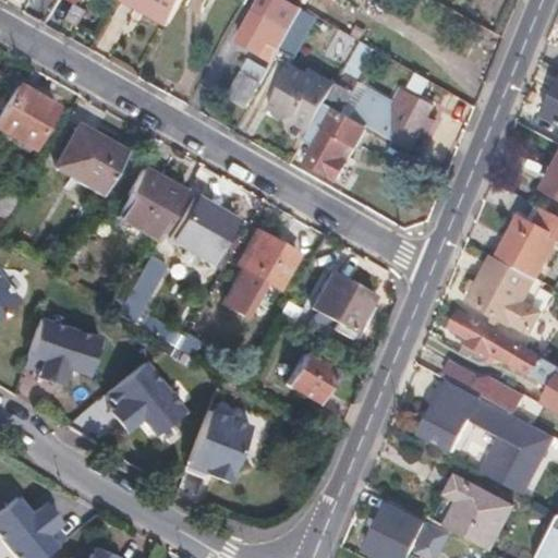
[(178,0),(129,0),(167,21),(178,0)]
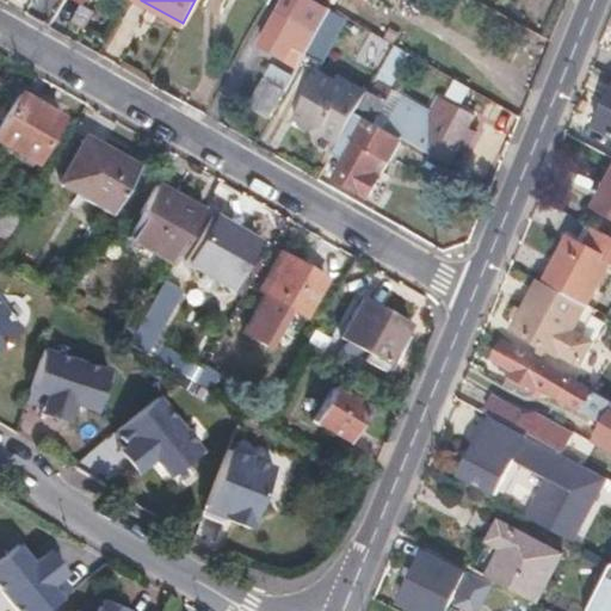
[(292,0),(322,17),(328,7),(315,0),(292,0)]
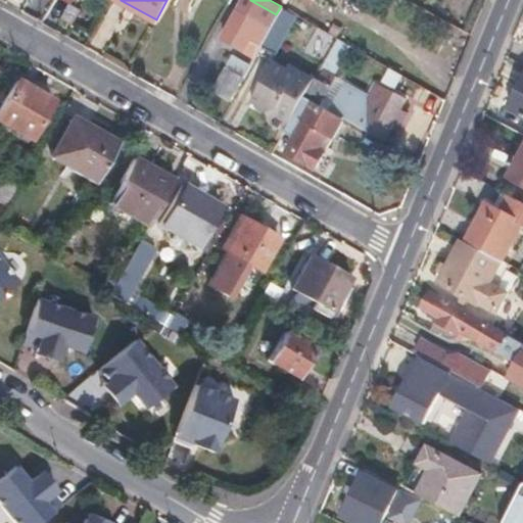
[(272,22),(238,4),(220,38),(242,51),(249,39),(259,45),(272,22)]
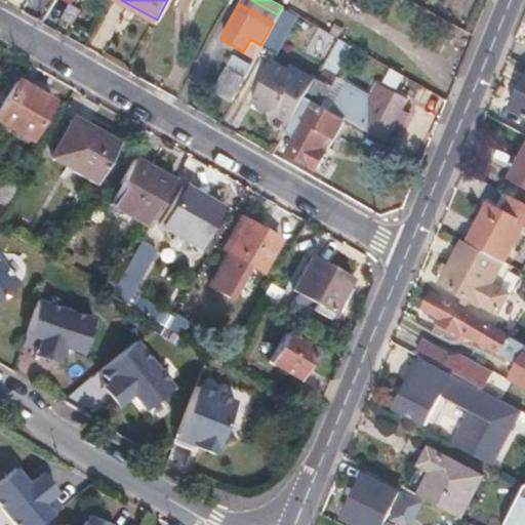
[(277,14),(273,23),(260,45),(275,53),(280,45),(289,27),(296,14),(282,6),(277,14)]
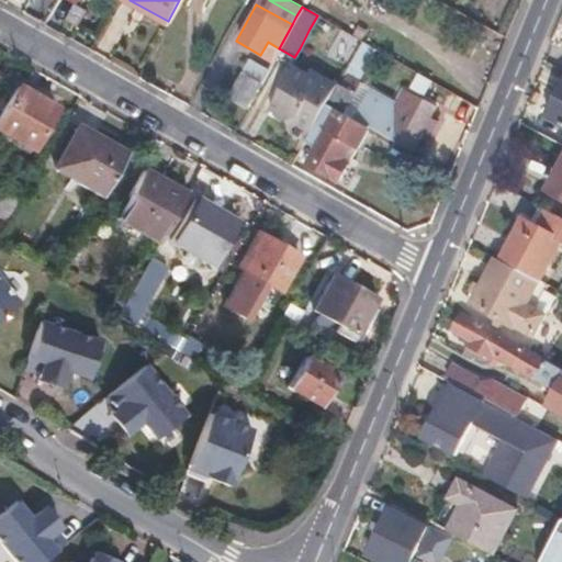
[(329,38),(310,29),(300,48),(319,58),(329,38)]
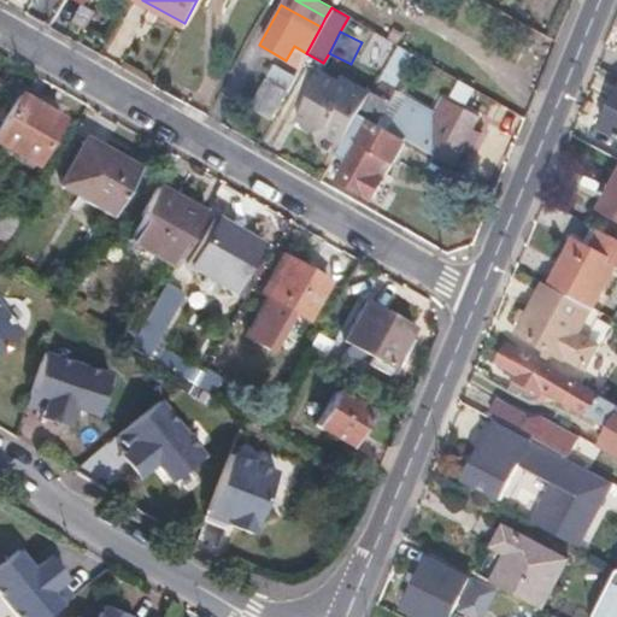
[(410,52),(394,43),(369,89),(374,93),(385,99),(410,52)]
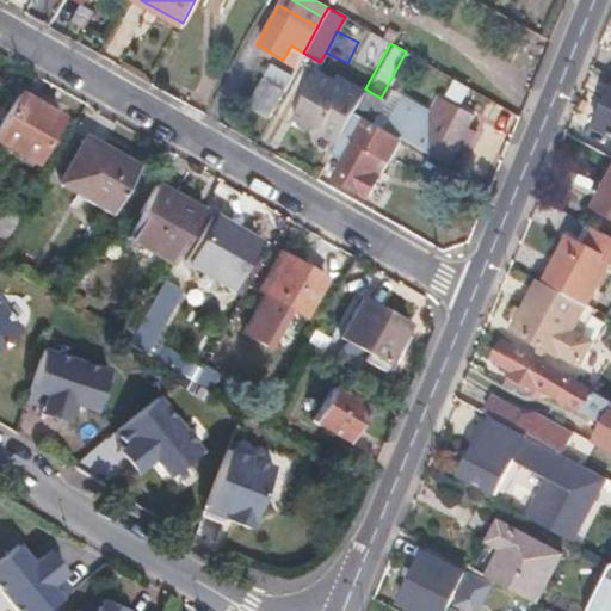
[(331,81),(316,73),(290,119),(307,129),(316,144),(326,149),(320,160),(325,162),(347,122),(353,111),(364,91),(334,75),(331,81)]
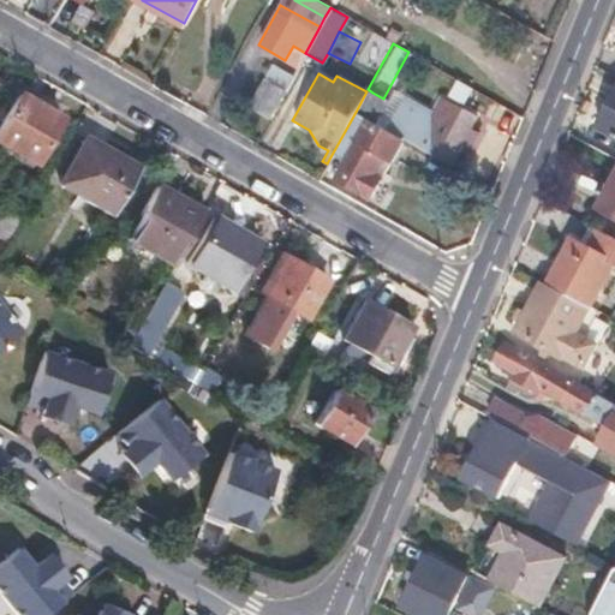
[(285,90),(258,76),(243,103),(269,118),(285,90)]
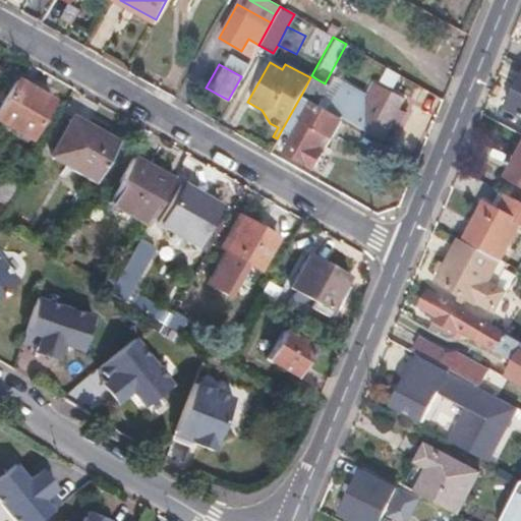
[(325,83),(315,78),(308,90),(323,98),(329,87),(325,83)]
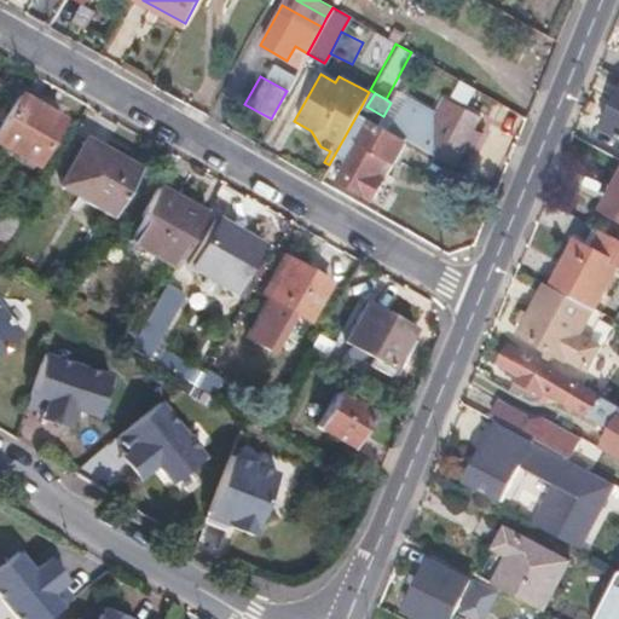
[(618,93),(601,127),(618,136),(618,93)]
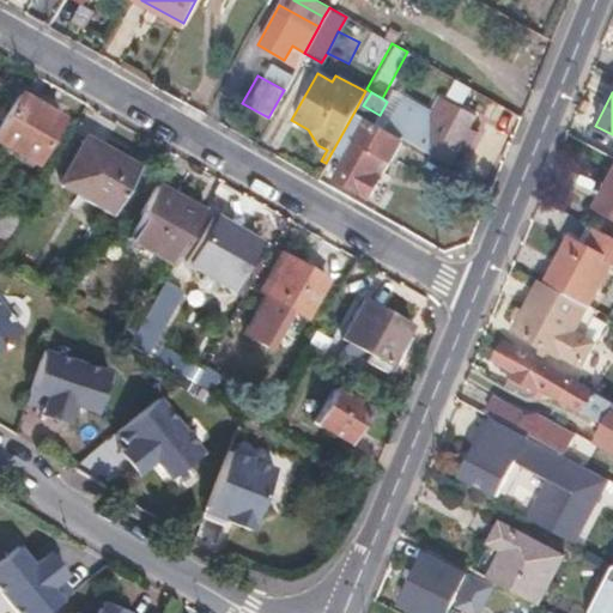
[(58,116),(17,93),(0,121),(0,144),(30,162),(58,116)]
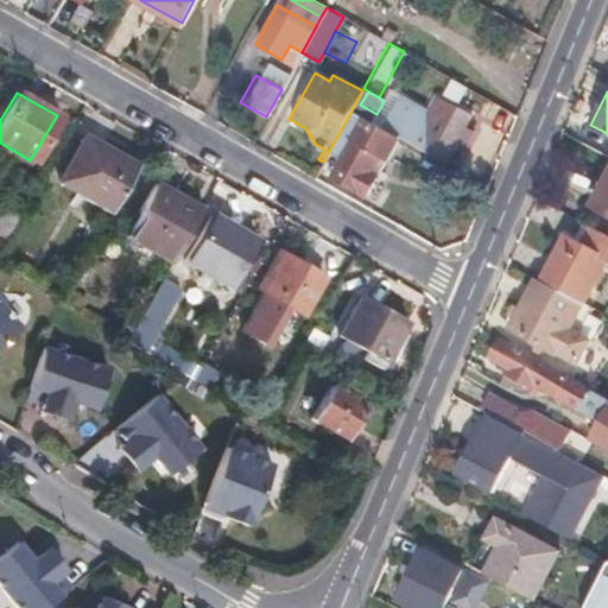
[(454,107),(444,101),(424,137),(435,141),(454,107)]
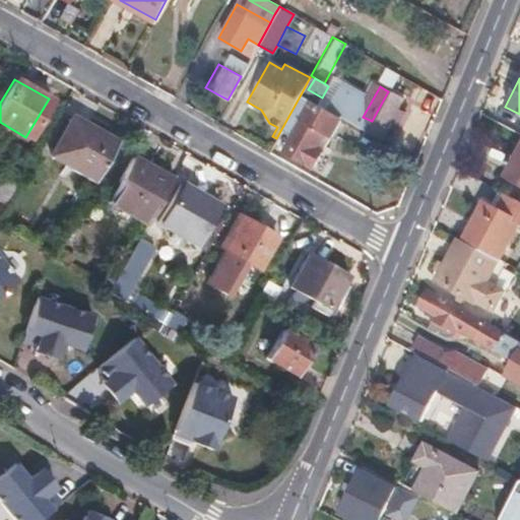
[(401,99),(388,91),(372,121),(385,129),(390,121),(401,99)]
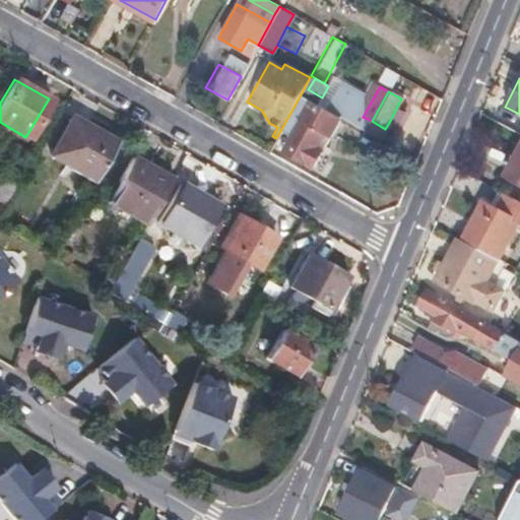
[(311,101),(301,94),(296,104),(306,110),(311,101)]
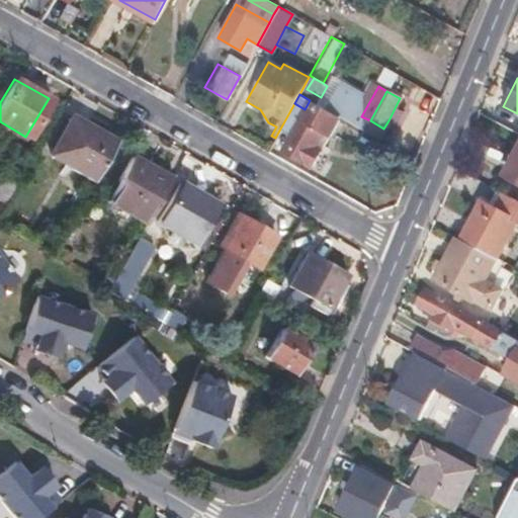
[(310,100),(305,109),(299,117),(301,118),(323,132),(329,135),(339,116),(310,100)]
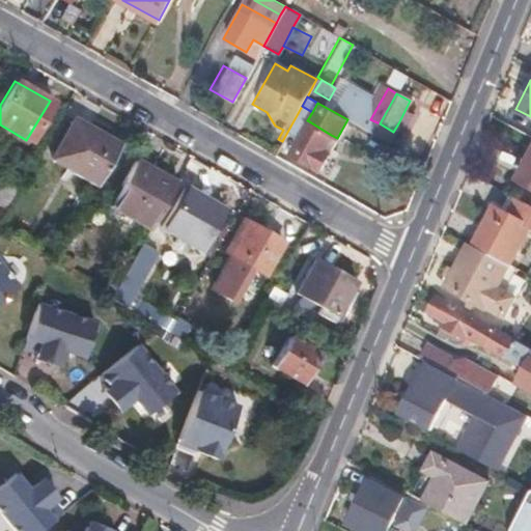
[(116,145),(71,120),(50,158),(95,184),(116,145)]
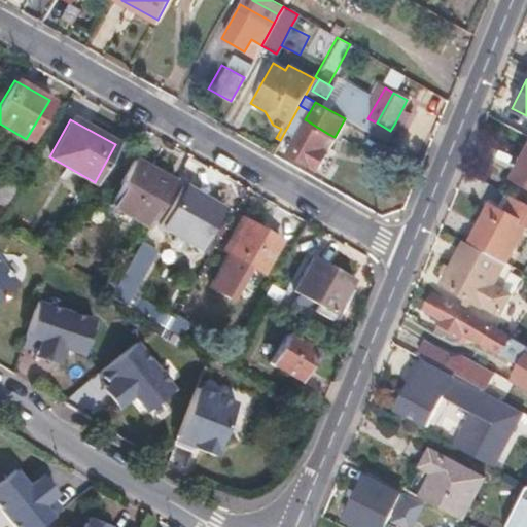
[(304,120),(302,119),(293,134),(297,136),(307,120),(305,119),(304,120)]
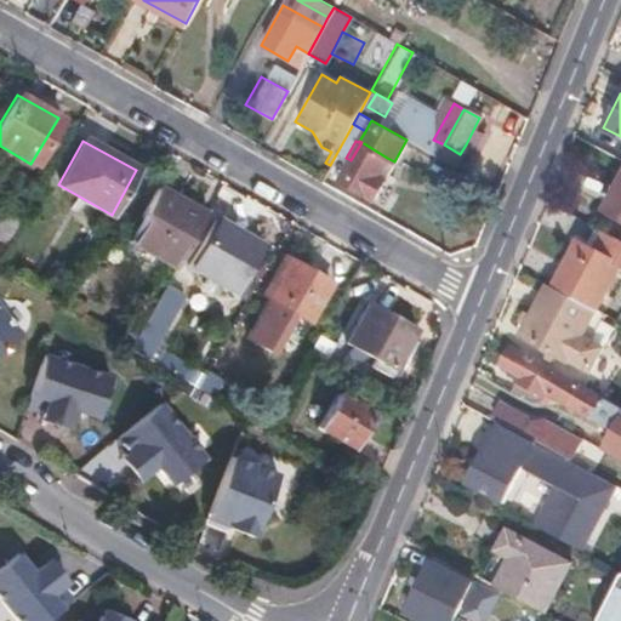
[(362,142),(351,160),(340,180),(374,198),(385,180),(377,175),(387,158),(362,142)]
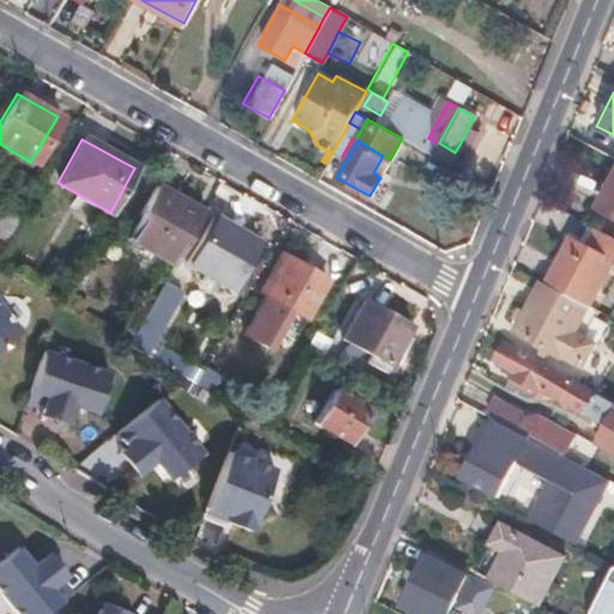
[(465,145),(461,143),(455,152),(461,156),(465,145)]
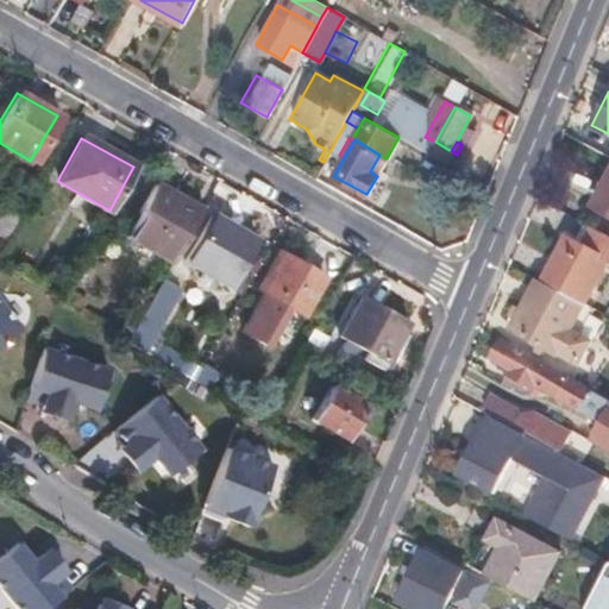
[(387,158),(380,155),(370,171),(377,176),(387,158)]
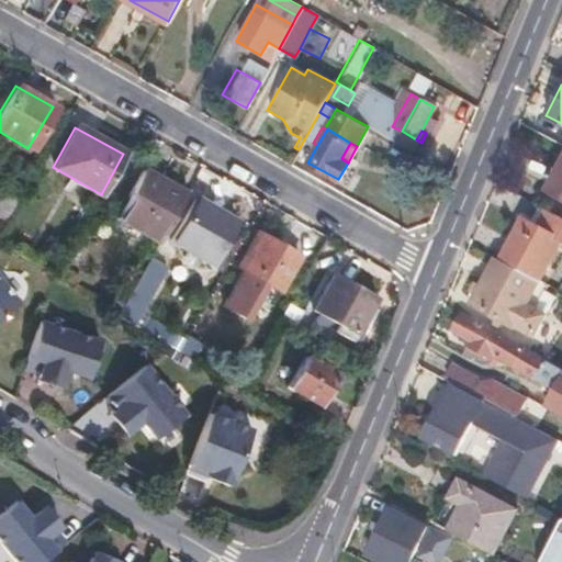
[(561,164),(548,190),(561,198),(561,164)]
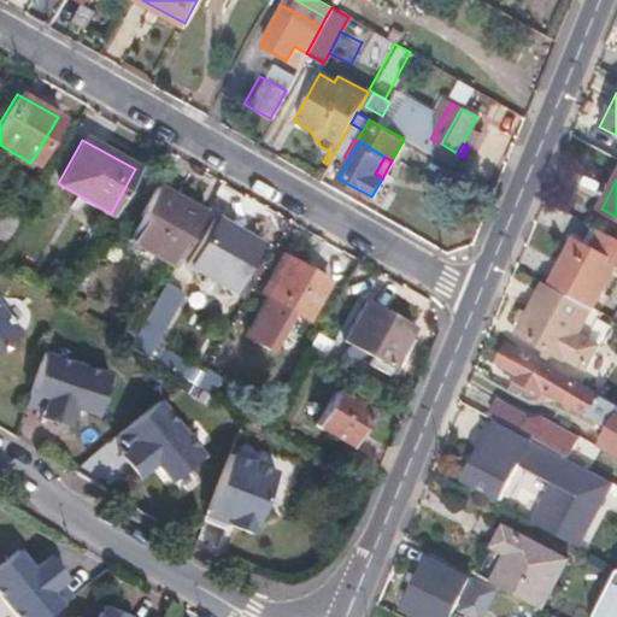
[(201,210),(153,182),(122,238),(128,241),(171,265),(201,210)]
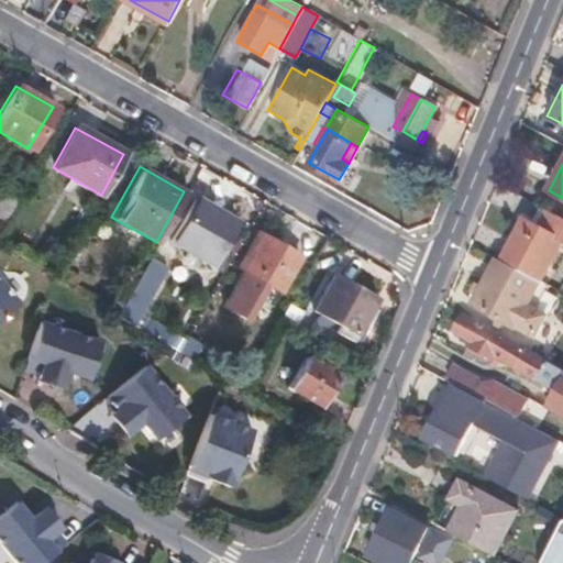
[(17,199),(2,191),(0,195),(0,216),(6,219),(17,199)]
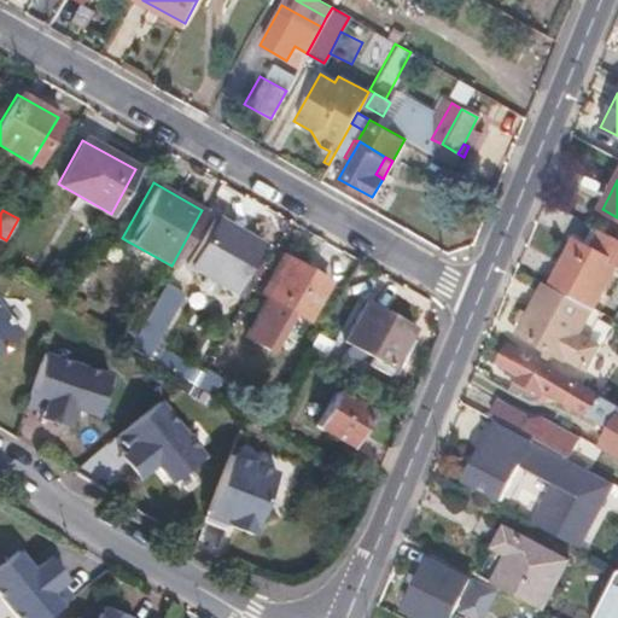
[(258,244),(213,216),(187,263),(233,290),(258,244)]
